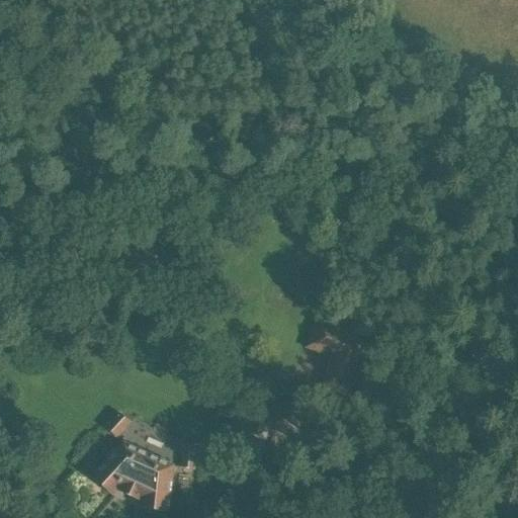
[(333,357),(332,357),(320,386),(347,398),(369,342),(318,321),(311,340),(336,350),(333,357)]
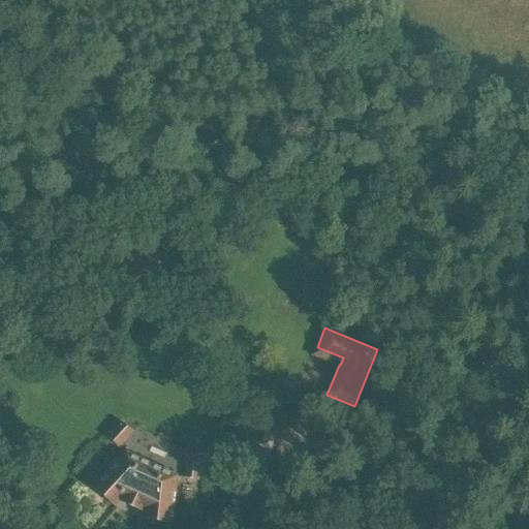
[(119,448),(132,433),(123,425),(109,439),(119,448)]
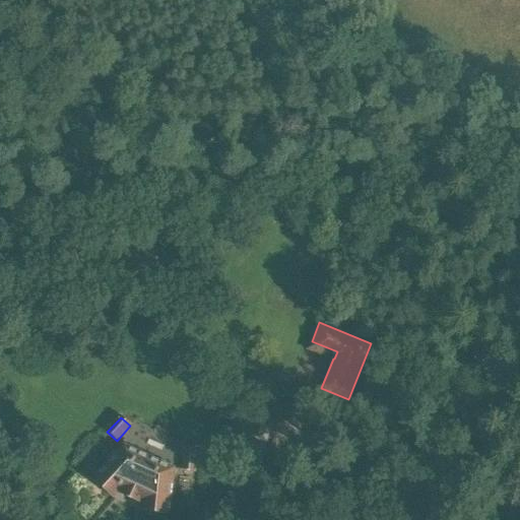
[(169,515),(174,468),(125,447),(93,479),(114,499),(119,494),(142,504),(142,512),(169,515)]
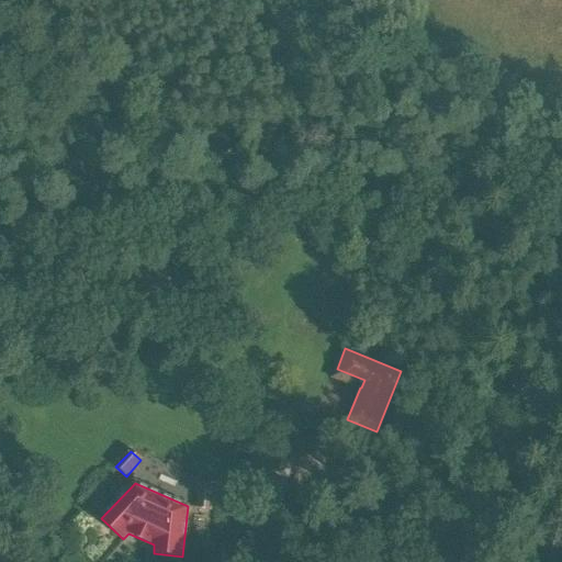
[(210,510),(213,489),(200,486),(197,508),(210,510)]
